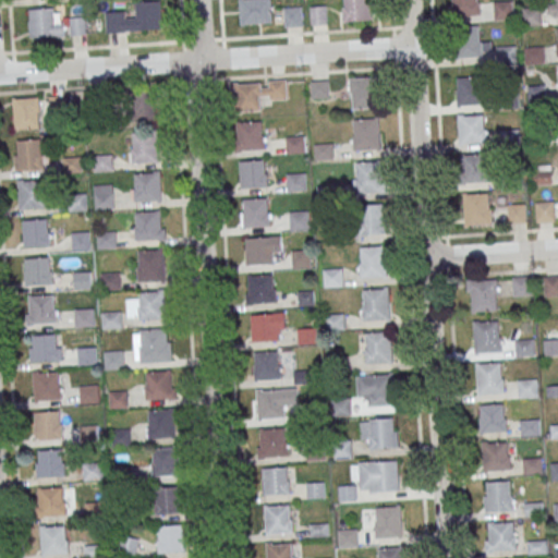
[(240,0),(271,0),(273,22),(241,24),(240,0)]
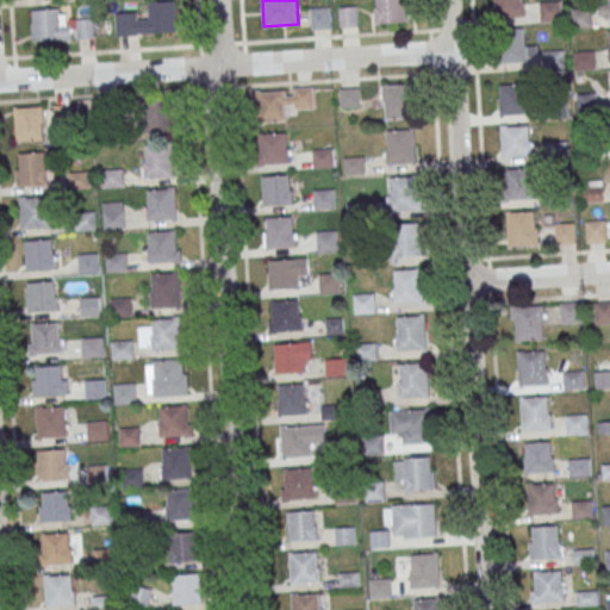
[(405,22),(404,0),(374,0),(374,22),(405,22)]
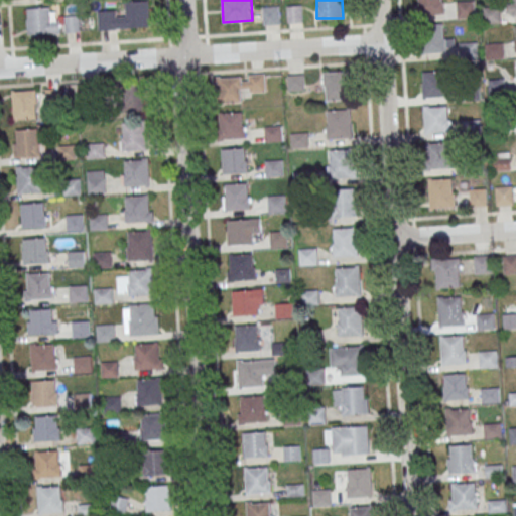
[(442,0),(417,0),(418,13),(443,13),(442,0)]
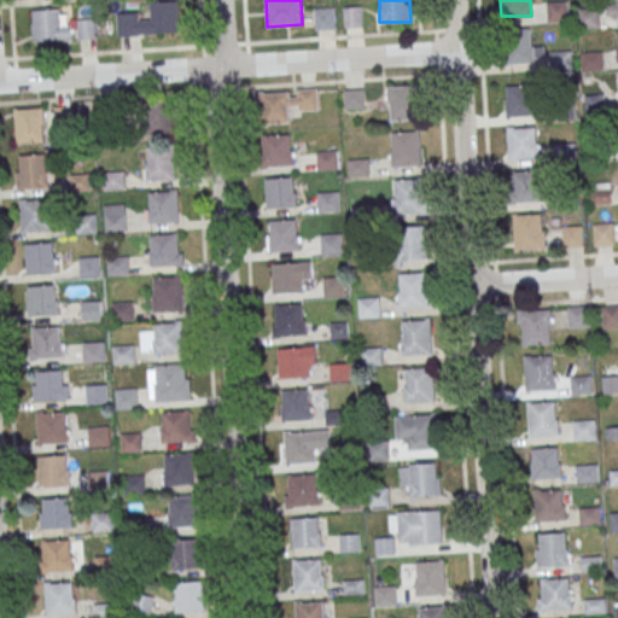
[(546,1),(557,0),(567,0),(569,19),(547,21),(546,1)]
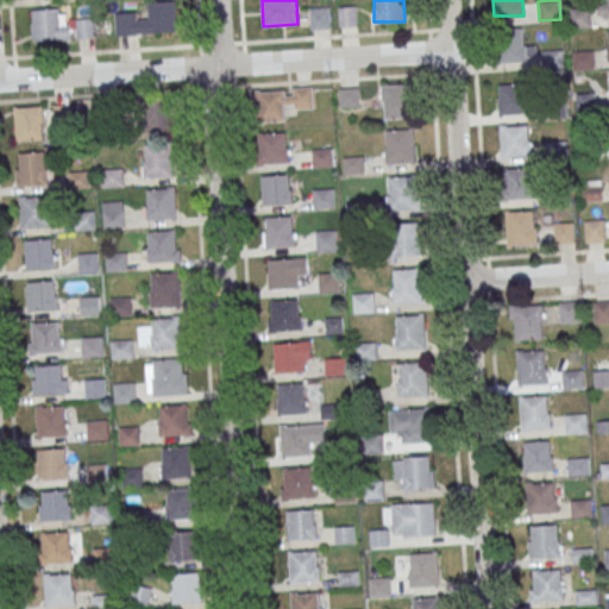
[(608,18),(608,0),(607,0),(607,2),(598,2),(598,18),(608,18)]
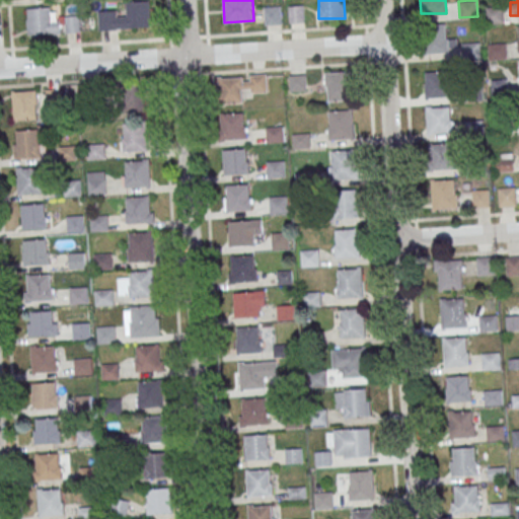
[(151,28),(151,1),(126,2),(126,12),(98,13),(98,29),(151,28)]
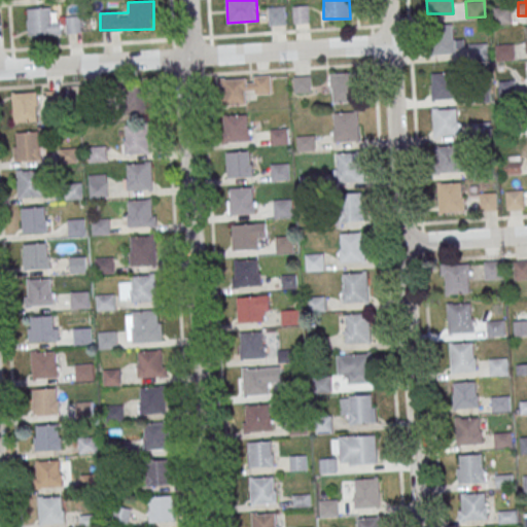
[(269,5),(269,25),(286,25),(286,5),(269,5)]
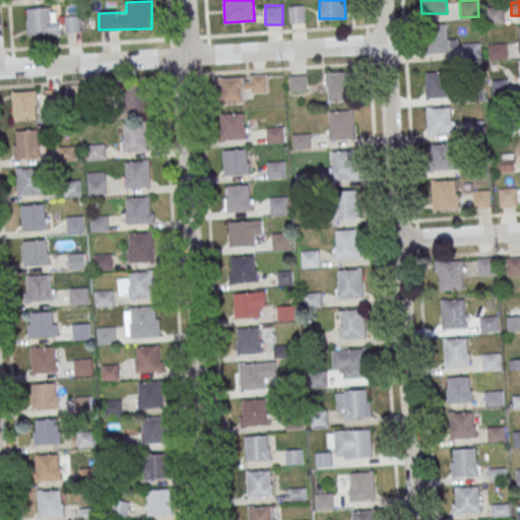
[(304,22),(304,5),(290,5),(290,22),(304,22)]
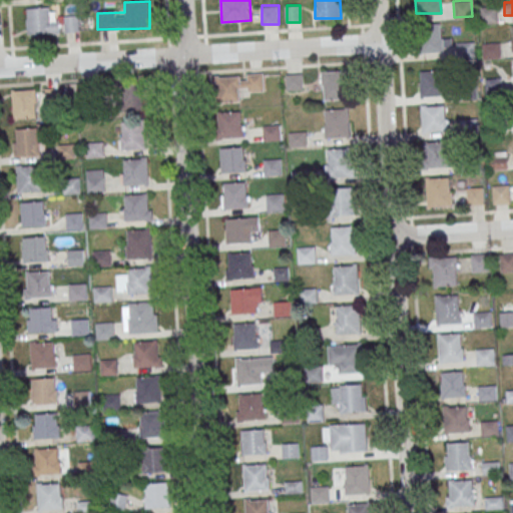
[(480,6),(497,5),(499,22),(481,23),(480,6)]
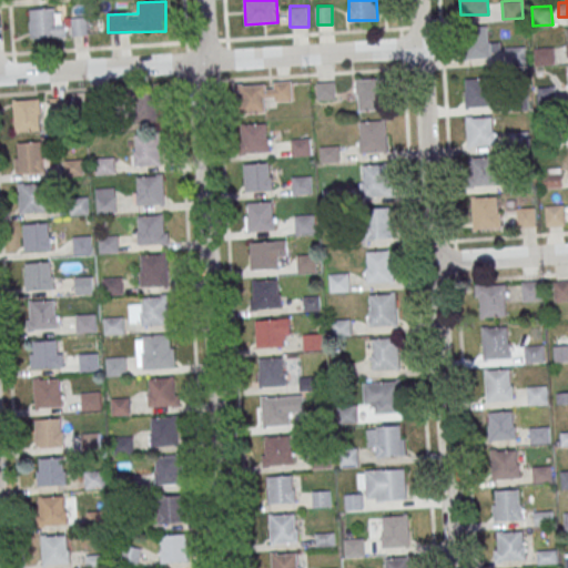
[(29,9),(30,38),(89,37),(89,18),(58,18),(58,9),(29,9)]
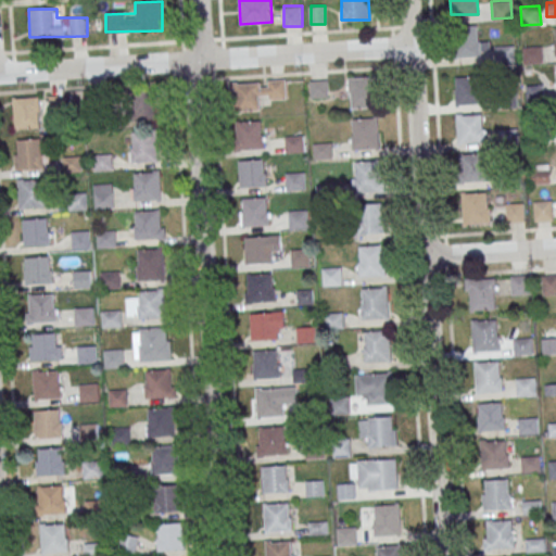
[(489,57),(489,40),(478,40),(478,26),(459,26),(459,57),(489,57)]
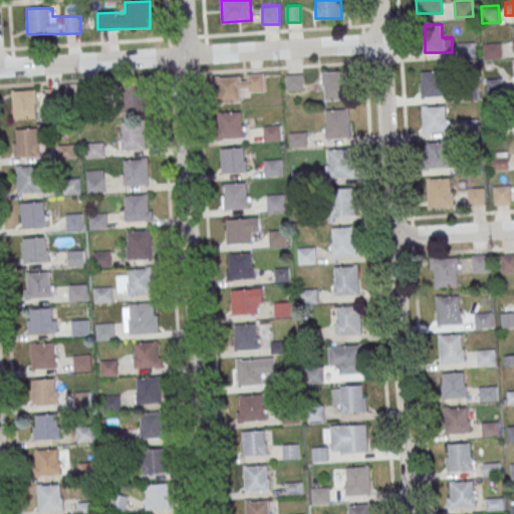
[(457,42),(474,41),(475,57),(458,58),(457,42)]
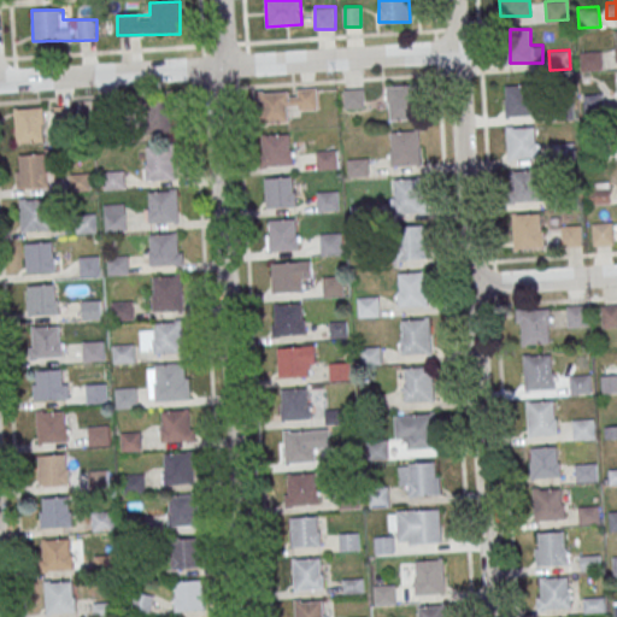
[(580,52),(601,50),(603,70),(581,71),(580,52)]
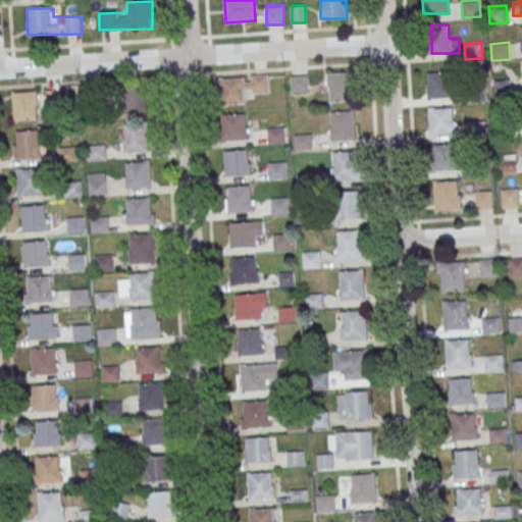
[(427,71),(427,98),(452,98),(452,71),(427,71)]
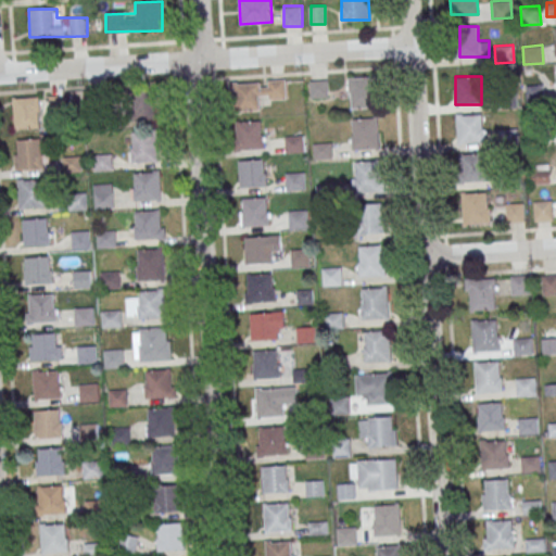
[(350,109),(374,109),(374,77),(350,77),(350,109)]
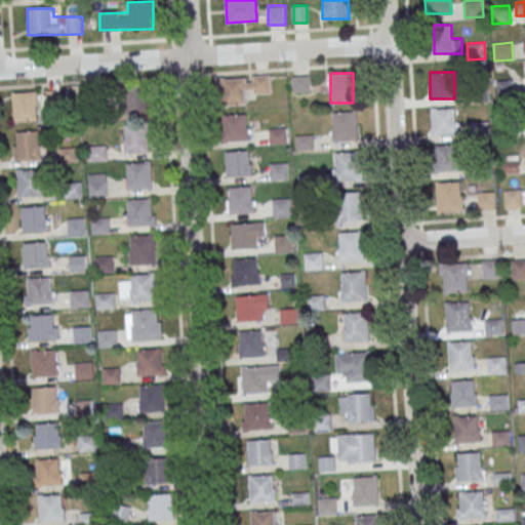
[(245,106),(245,93),(270,93),(270,77),(220,77),(220,106),(245,106)]
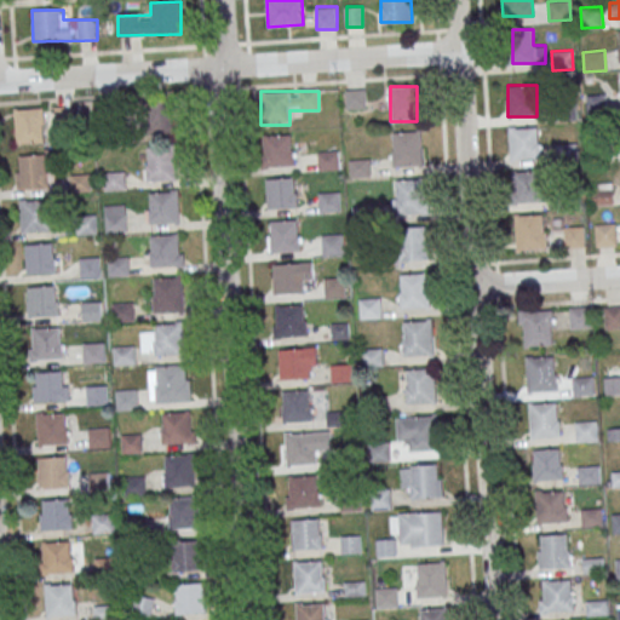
[(586,95),(607,93),(608,113),(587,114),(586,95)]
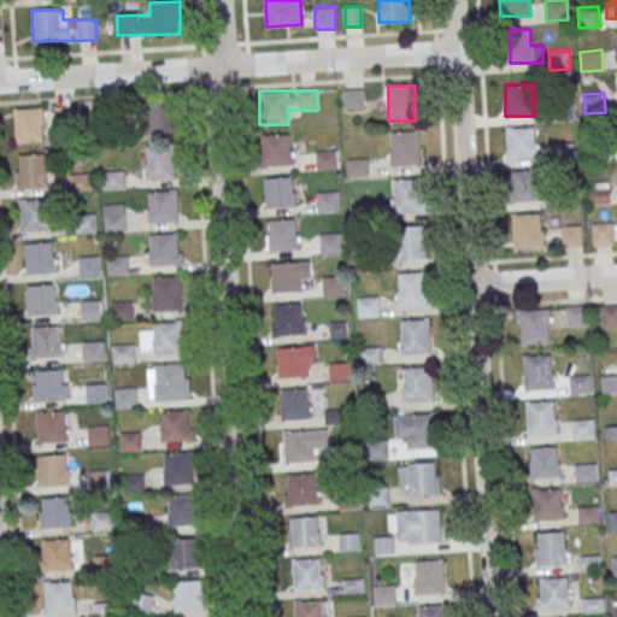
[(551,99),(573,98),(574,118),(552,119),(551,99)]
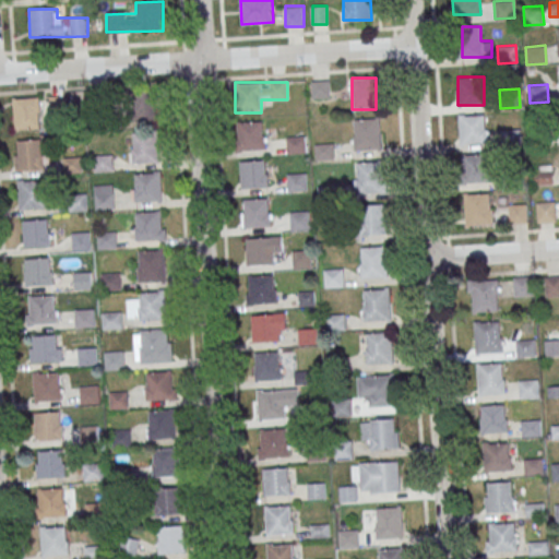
[(137,93),(137,117),(155,117),(155,93),(137,93)]
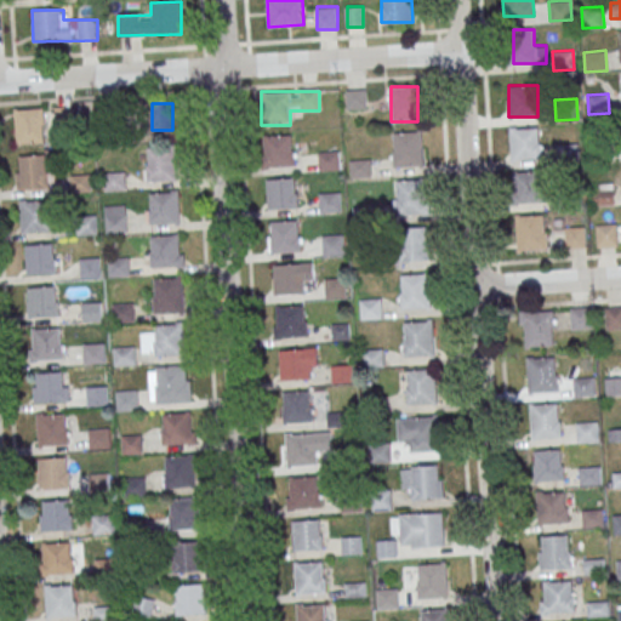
[(55,109),(73,108),(74,127),(56,129),(55,109)]
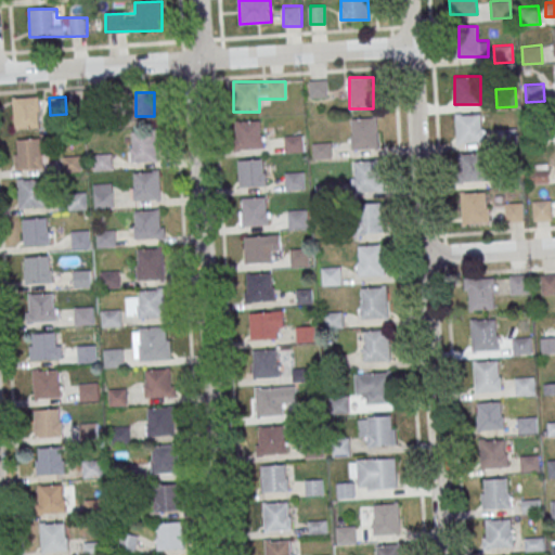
[(39,98),(13,98),(13,129),(39,129),(39,98)]
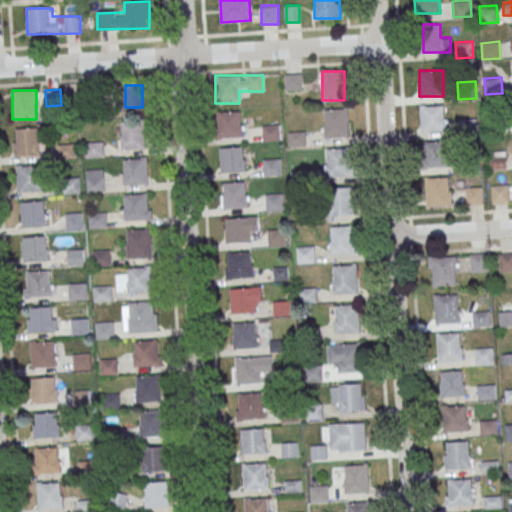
[(421,131),(446,131),(445,104),(420,105),(421,131)]
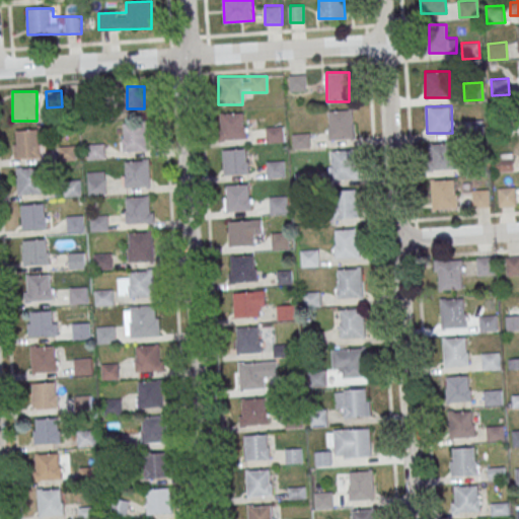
[(328,139),(353,139),(353,110),(328,110),(328,139)]
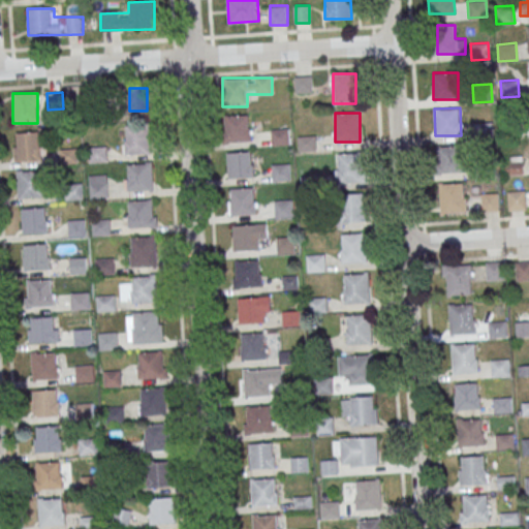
[(250,116),(224,116),(224,142),(250,142),(250,116)]
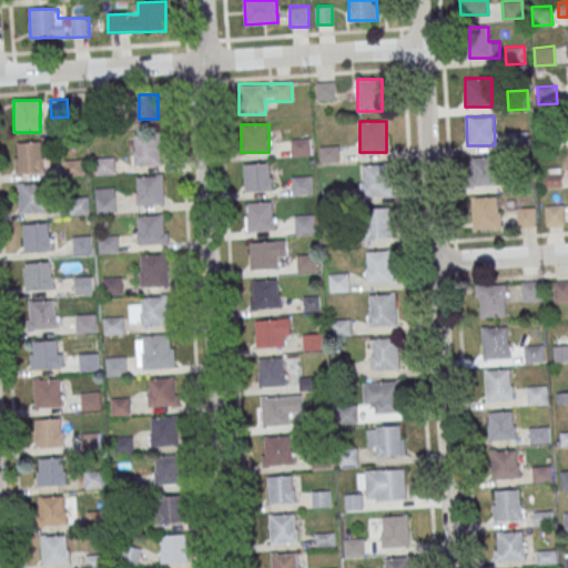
[(508,132),(528,131),(529,149),(510,150),(508,132)]
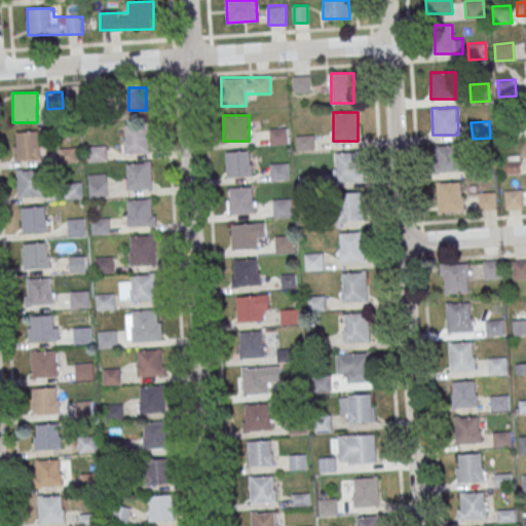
[(123,124),(123,153),(150,153),(150,124),(123,124)]
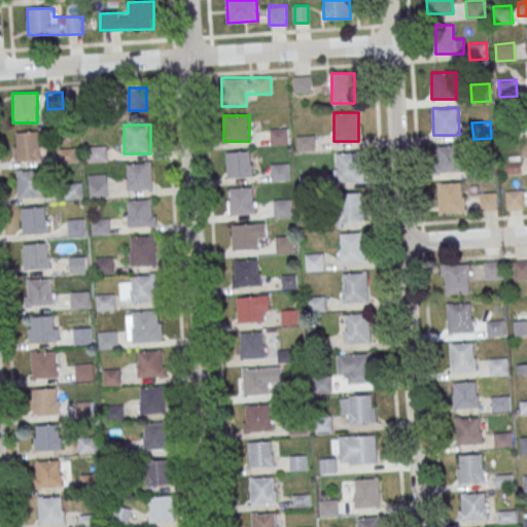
[(268,131),(286,130),(287,146),(269,147),(268,131)]
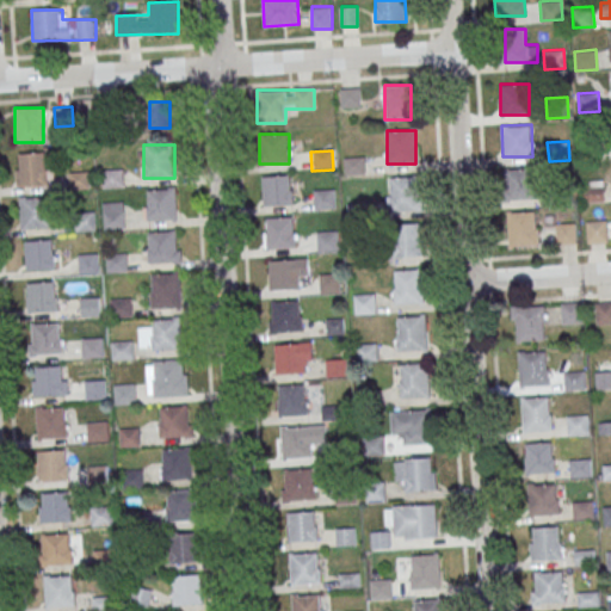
[(48,153),(17,153),(17,186),(49,186),(48,153)]
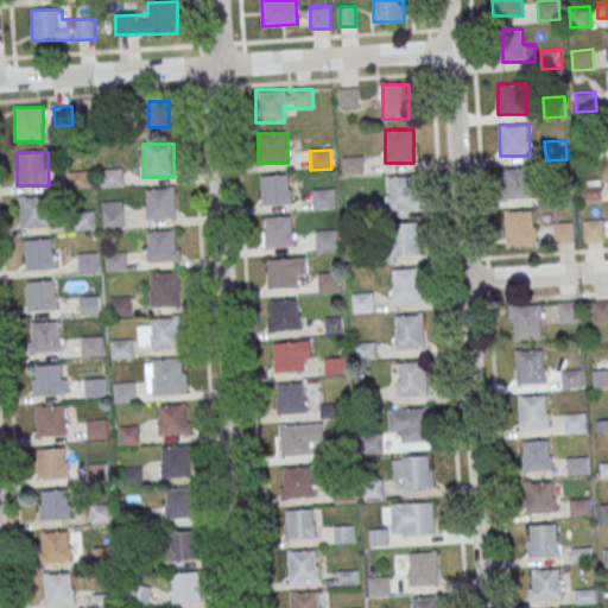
[(340,159),(361,158),(362,176),(341,177),(340,159)]
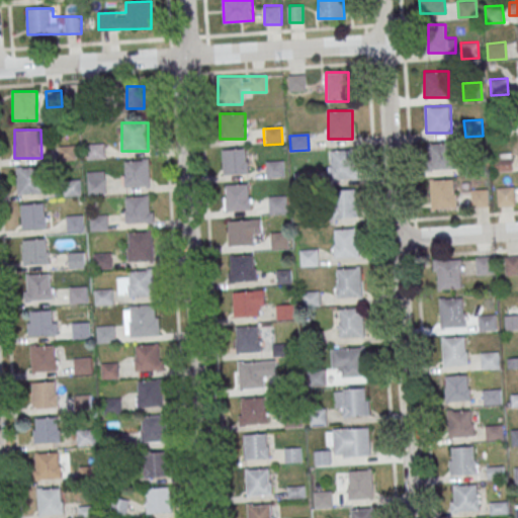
[(428,168),(453,168),(453,142),(428,142),(428,168)]
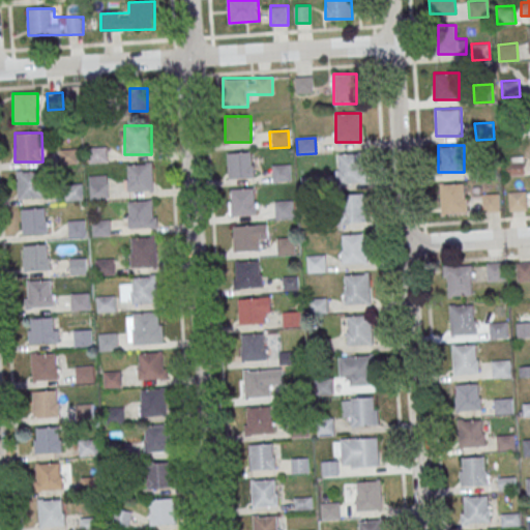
[(89,148),(106,147),(107,165),(90,166),(89,148)]
